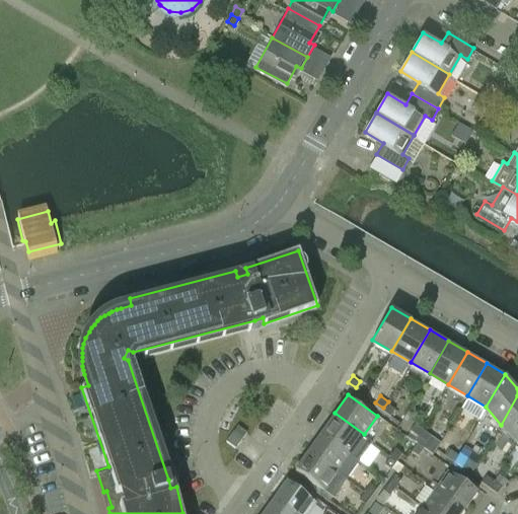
[(517,395),(501,425),(517,440),(517,395)]
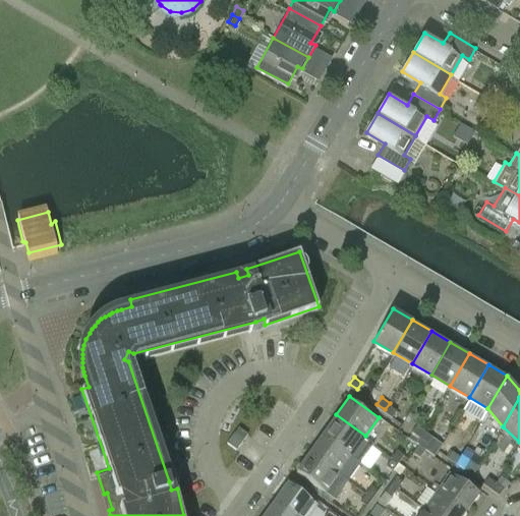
[(397,408),(390,403),(385,409),(393,415),(397,408)]
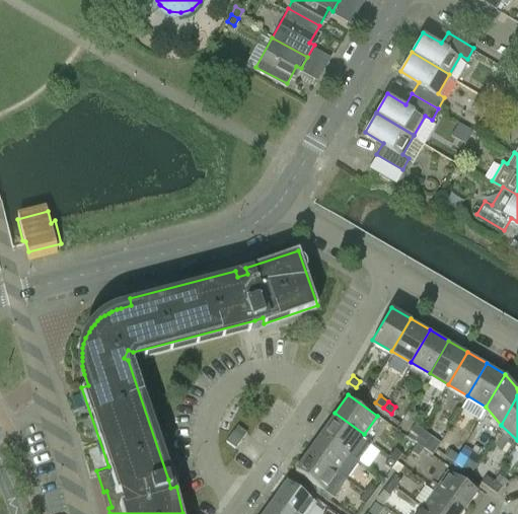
[(372,440),(364,434),(335,413),(321,432),(351,452),(359,458),(372,440)]
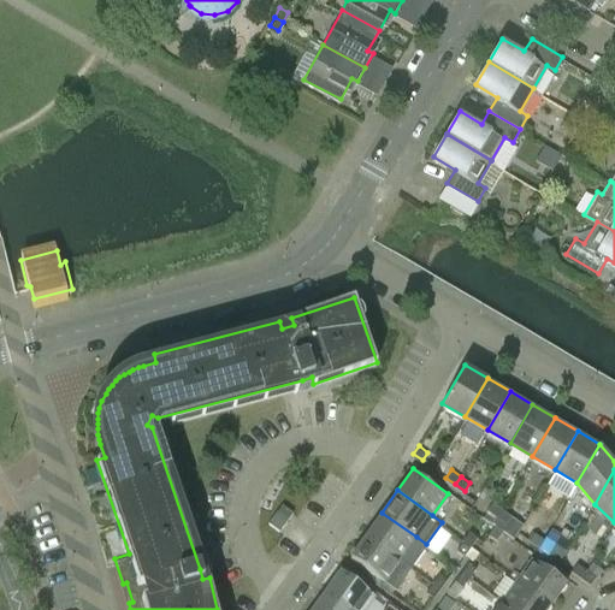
[(488,508),(497,515),(503,507),(494,499),(488,508)]
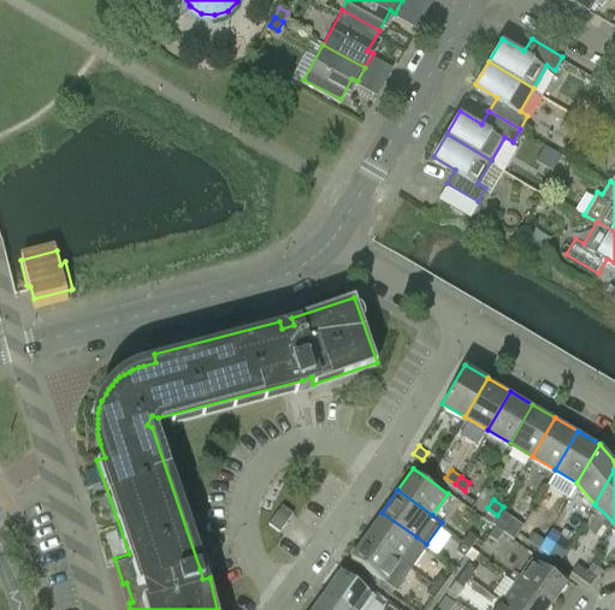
[(270,520),(281,528),(294,510),(283,503),(270,520)]
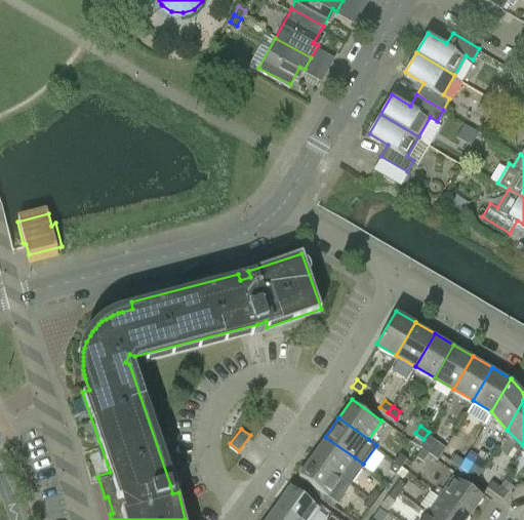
[(436,438),(429,432),(424,439),(432,444),(436,438)]
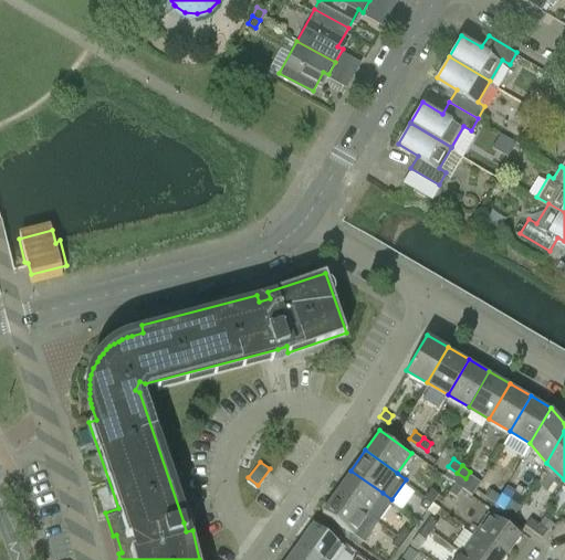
[(368,511),(383,493),(351,471),(337,488),(368,511)]
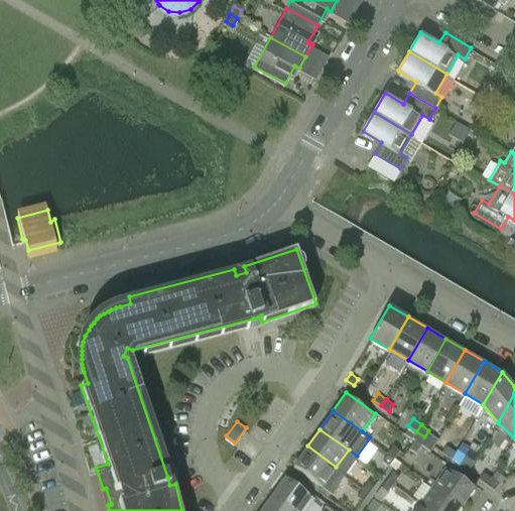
[(416,451),(422,442),(415,437),(409,445),(416,451)]
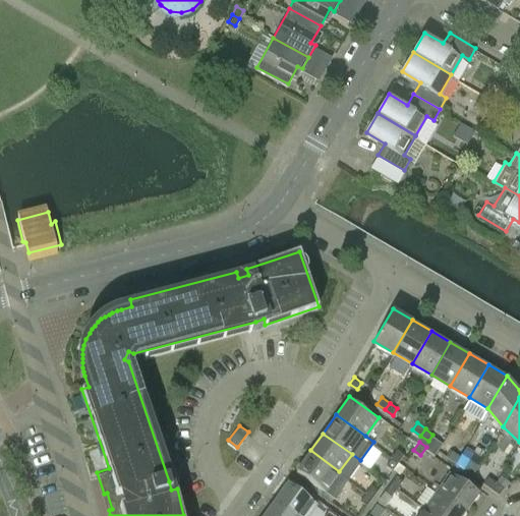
[(392,455),(399,460),(404,452),(398,448),(392,455)]
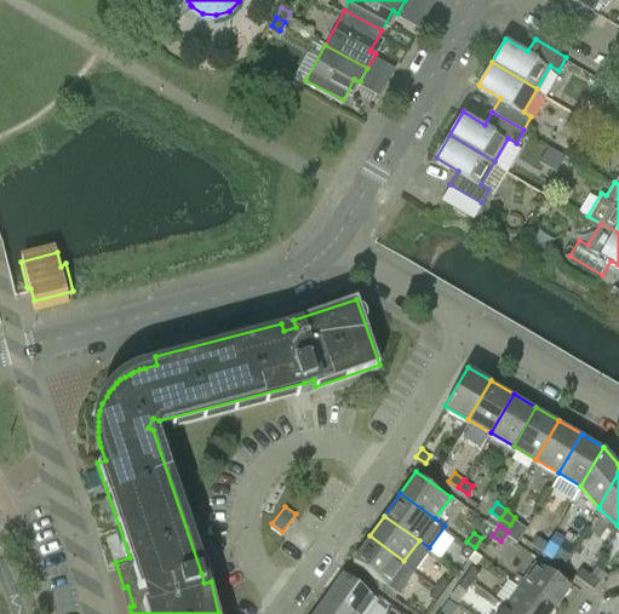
[(533,541),(543,549),(549,540),(539,534),(533,541)]
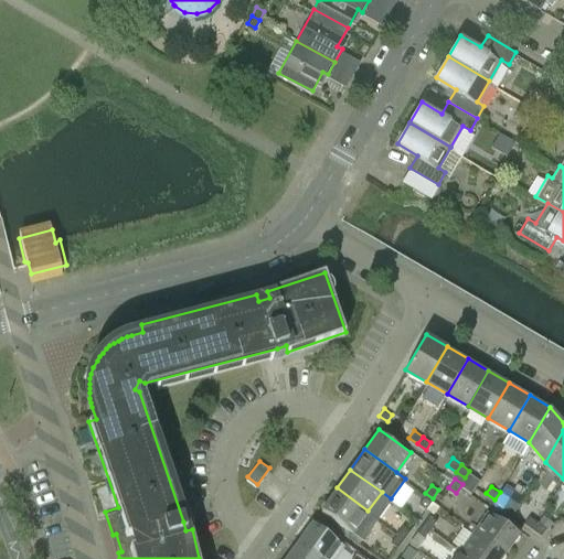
[(376,517),(368,511),(337,487),(322,508),(362,537),(376,517)]
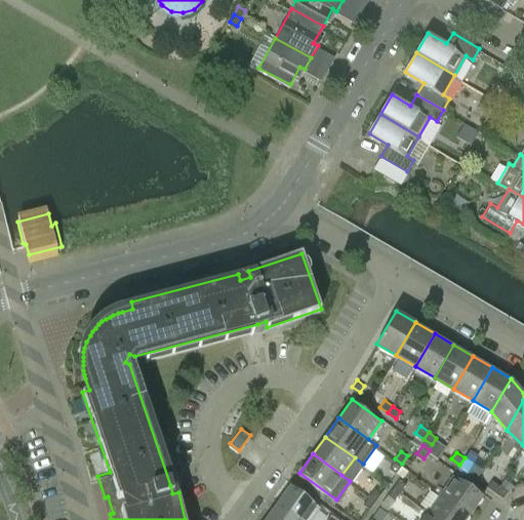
[(473,464),(465,457),(459,465),(468,470),(473,464)]
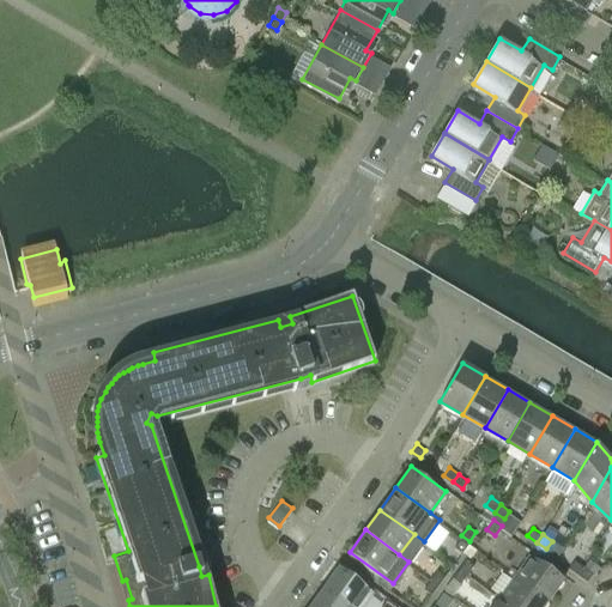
[(470,541),(461,535),(455,545),(462,551),(470,541)]
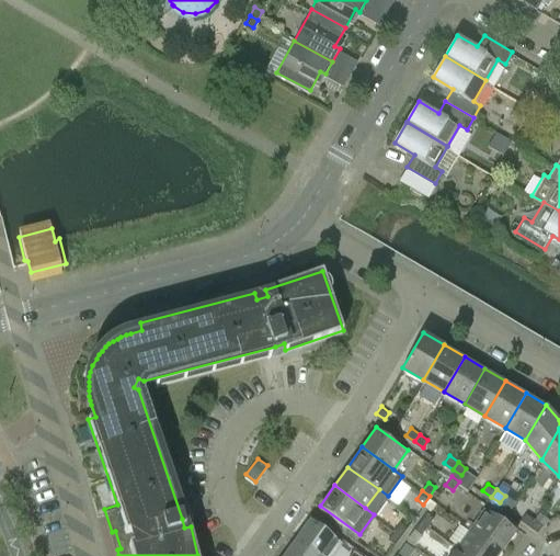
[(486,506),(471,526),(502,548),(516,529),(486,506)]
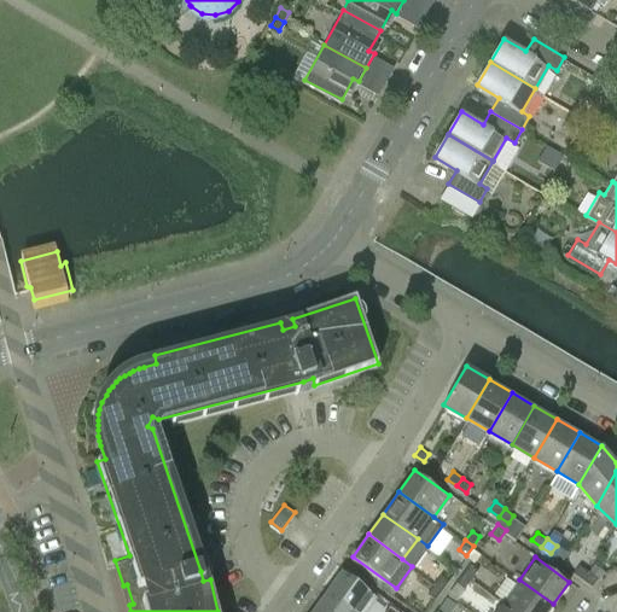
[(464,571),(472,577),(478,567),(471,561),(464,571)]
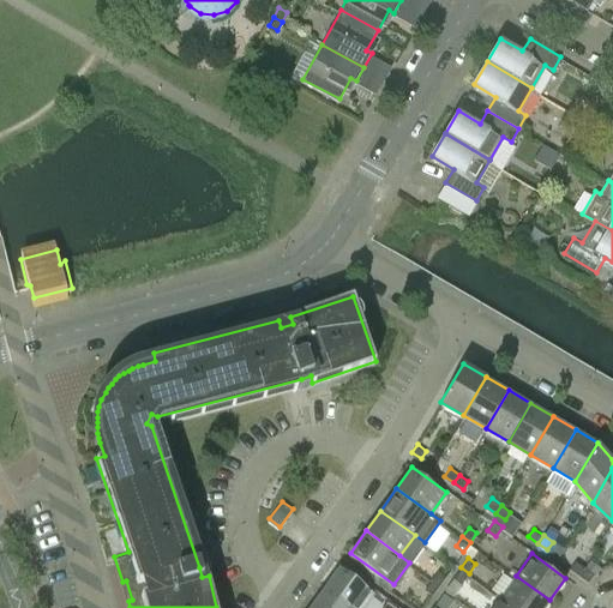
[(570,567),(580,573),(586,566),(576,559),(570,567)]
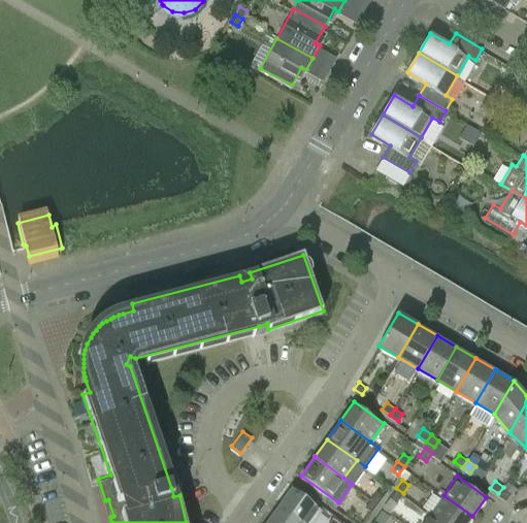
[(280,505),(303,522),(310,522),(322,508),(293,487),(280,505)]
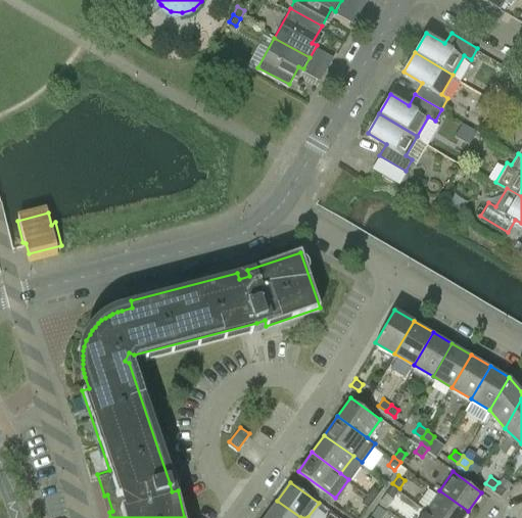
[(506,487),(499,482),(493,488),(502,495),(506,487)]
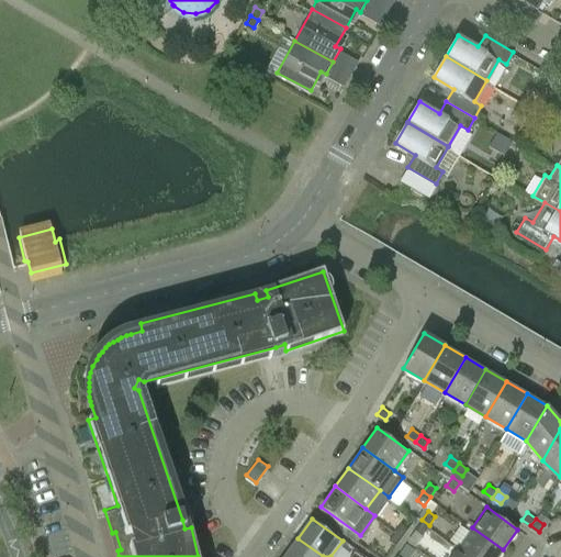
[(423,533),(429,525),(422,520),(415,528),(423,533)]
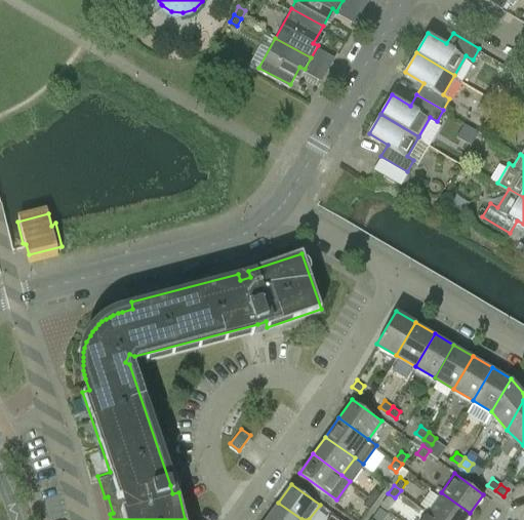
[(375,486),(369,494),(376,500),(381,491),(375,486)]
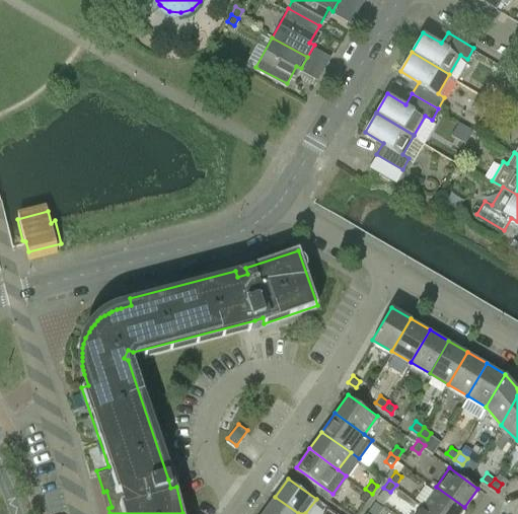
[(436,513),(459,513),(464,507),(436,487),(434,489),(426,483),(416,496),(424,502),(423,504),(436,513)]
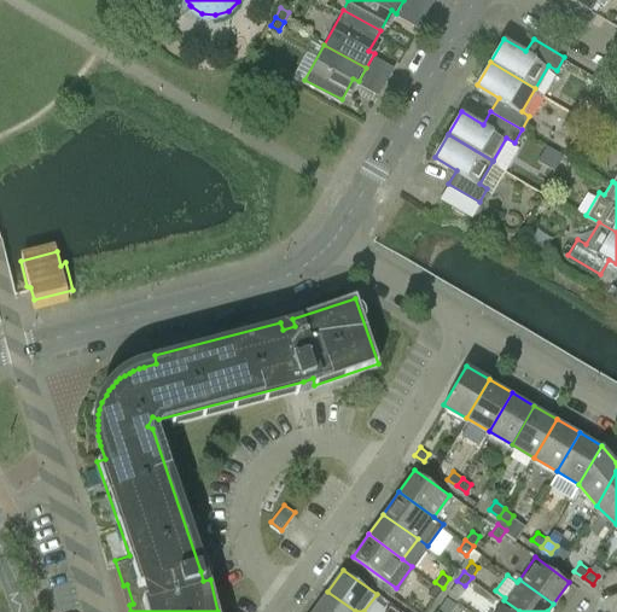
[(436,598),(443,588),(435,582),(429,592),(436,598)]
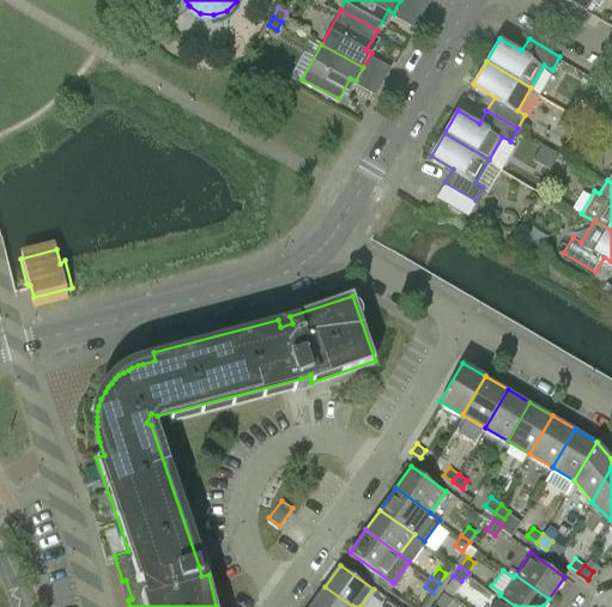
[(352,606),(325,587),(309,606),(352,606)]
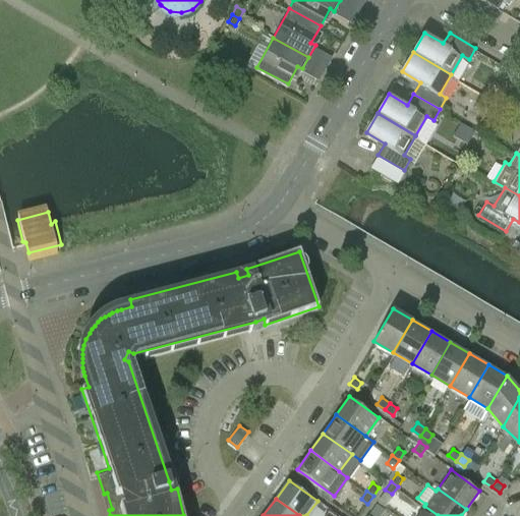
[(438,515),(424,506),(416,515),(438,515)]
